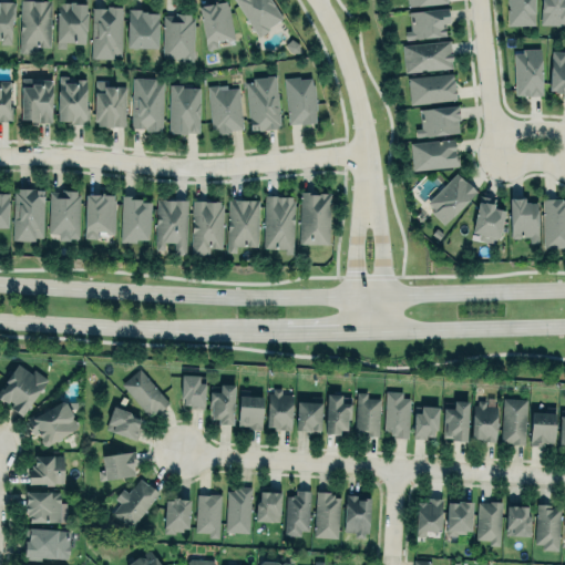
[(21,0),(53,0),(52,49),(40,49),(39,54),(20,54),(21,0)]
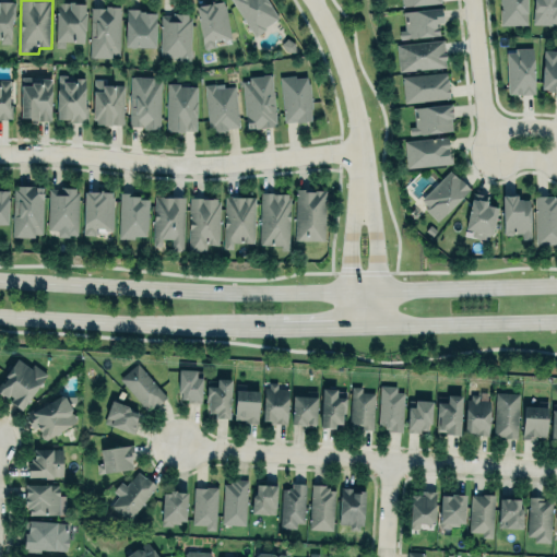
[(232,0),(245,20),(243,21),(245,24),(247,22),(257,36),(267,30),(265,28),(280,19),(268,0),(232,0)]
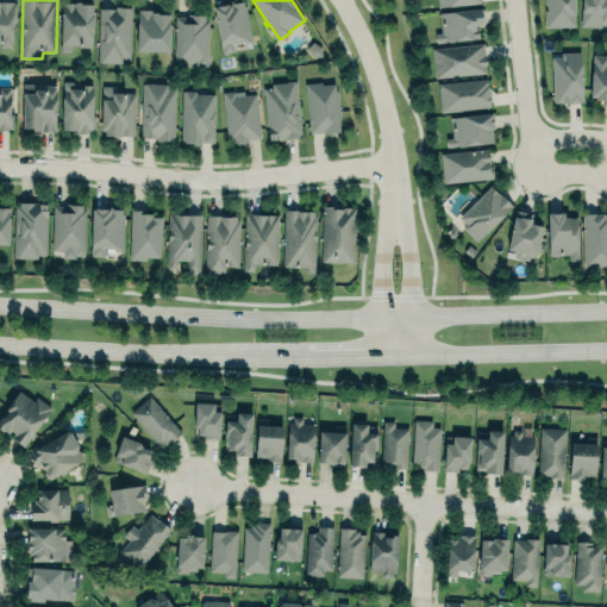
[(480,5),(479,0),(438,0),(439,10),(480,5)]
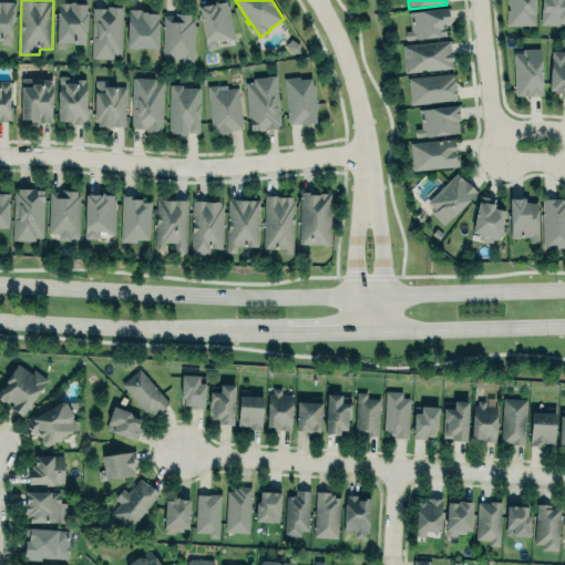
[(506,0),(535,0),(535,26),(509,26),(506,0)]
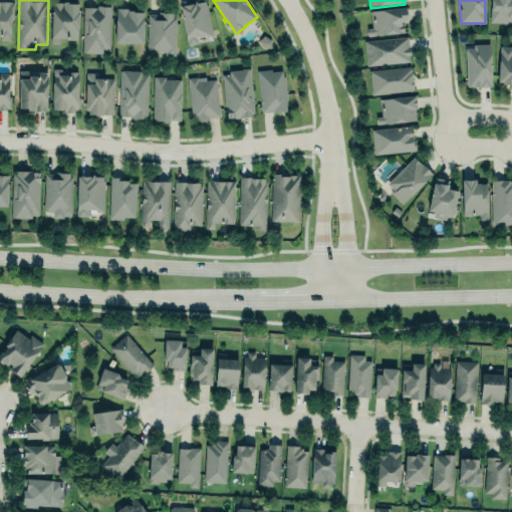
[(511,23),(490,23),(490,0),(511,0),(511,23)]
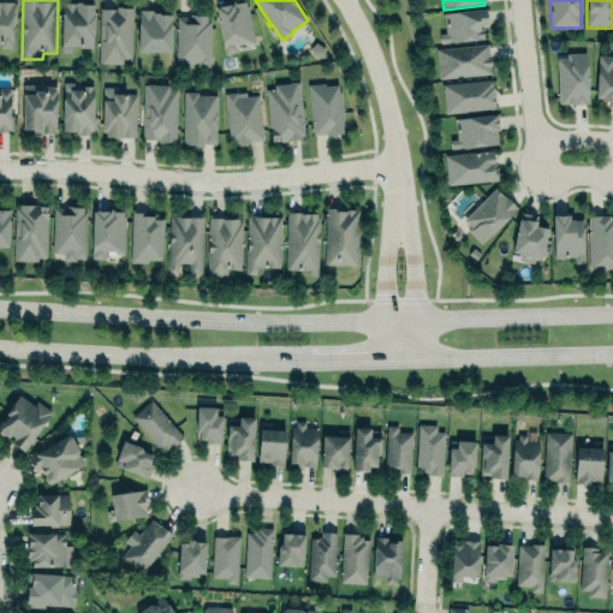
[(0,43),(1,43),(1,48),(13,49),(13,22),(18,22),(18,4),(15,4),(15,1),(0,1),(0,43)]
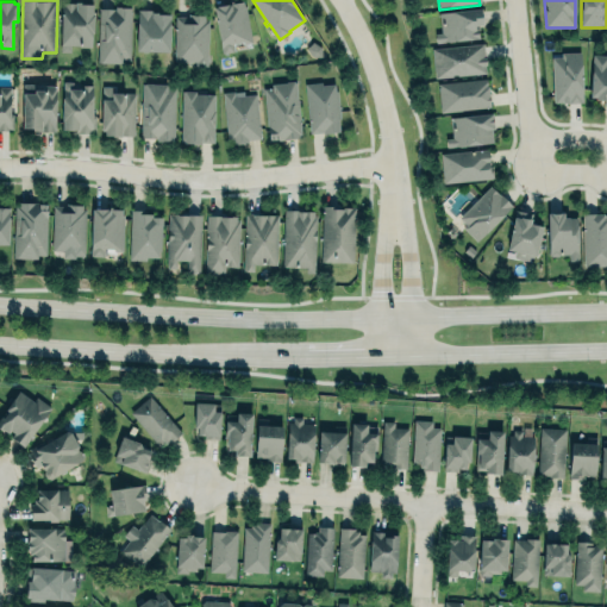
[(63,2),(62,54),(73,54),(73,45),(81,45),(81,48),(93,48),(93,33),(95,33),(95,13),(94,13),(94,4),(85,4),(85,1),(76,1),(76,2),(63,2)]
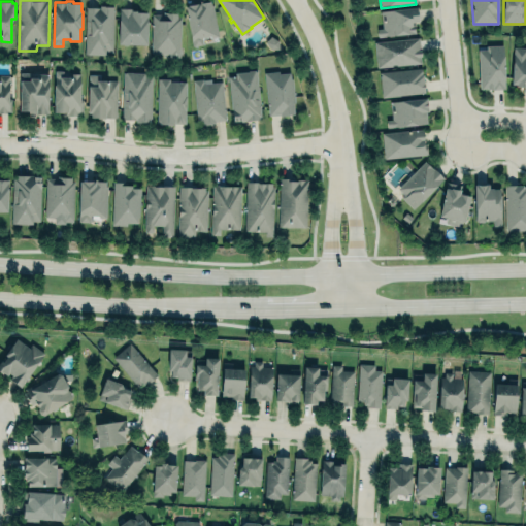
[(187,5),(194,3),(201,3),(206,1),(212,1),(212,5),(215,5),(221,37),(211,38),(211,36),(204,38),(205,44),(194,46),(187,5)]
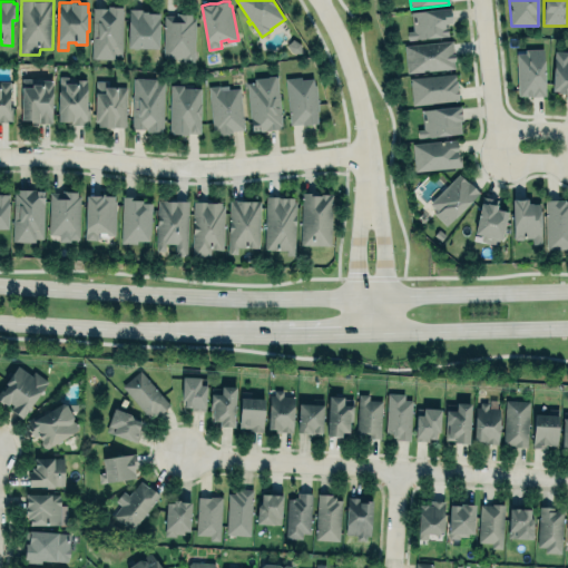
[(412,12),(414,31),(409,32),(410,41),(450,36),(449,26),(447,27),(446,22),(452,22),(451,8),(412,12)]
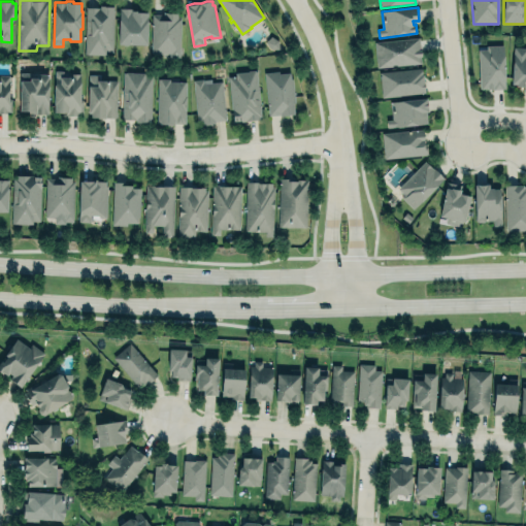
[(87,8),(86,56),(114,57),(116,8),(87,8)]
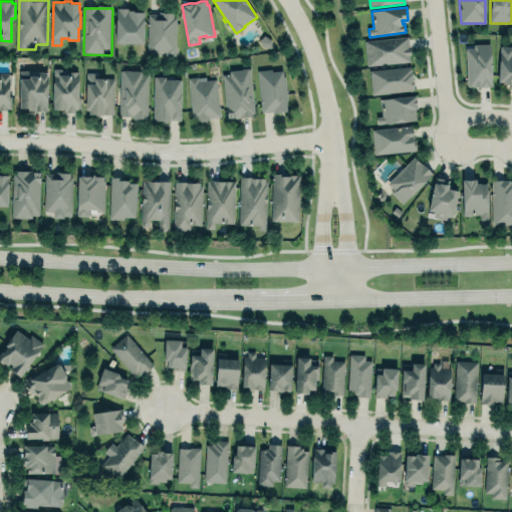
[(145,45),(145,11),(116,11),(116,44),(145,45)]
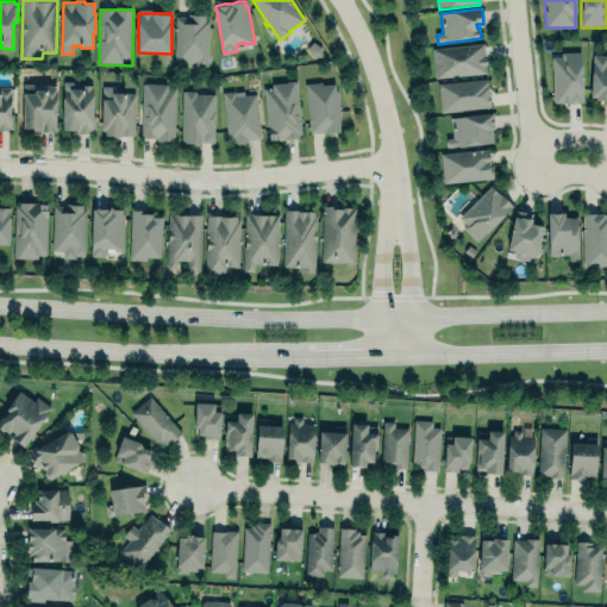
[(177,17),(177,26),(177,27),(177,29),(177,30),(176,62),(198,62),(198,67),(211,68),(212,19),(207,19),(208,14),(191,13),(189,17),(177,17)]
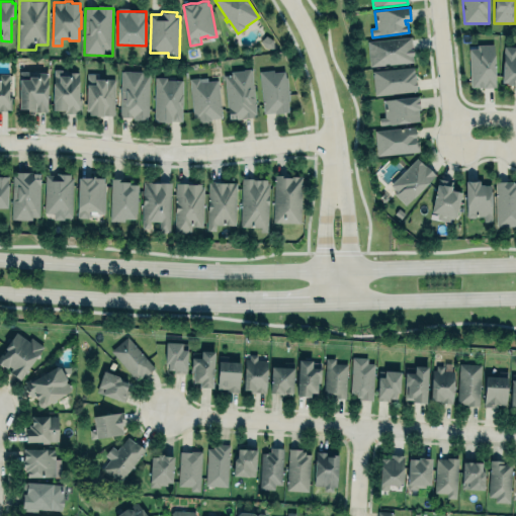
[(368,41),(370,67),(414,65),(413,39),(368,41)]
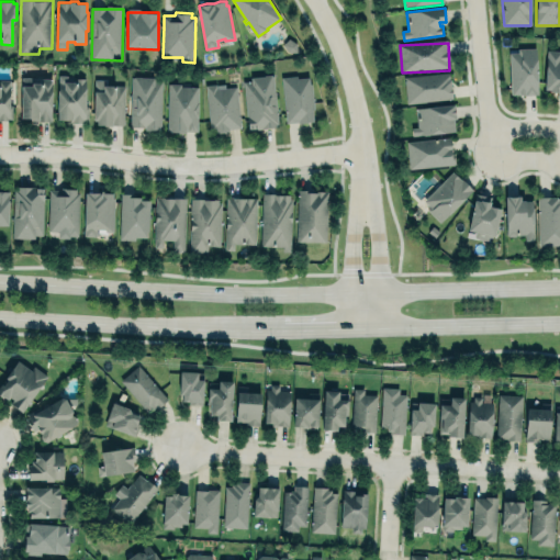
[(511,54),(512,96),(538,94),(537,48),(519,48),(519,54),(511,54)]
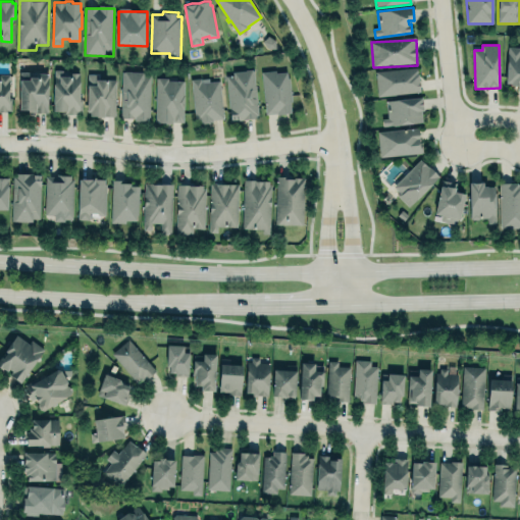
[(508,47),(519,48),(519,89),(518,89),(517,83),(507,83),(508,47)]
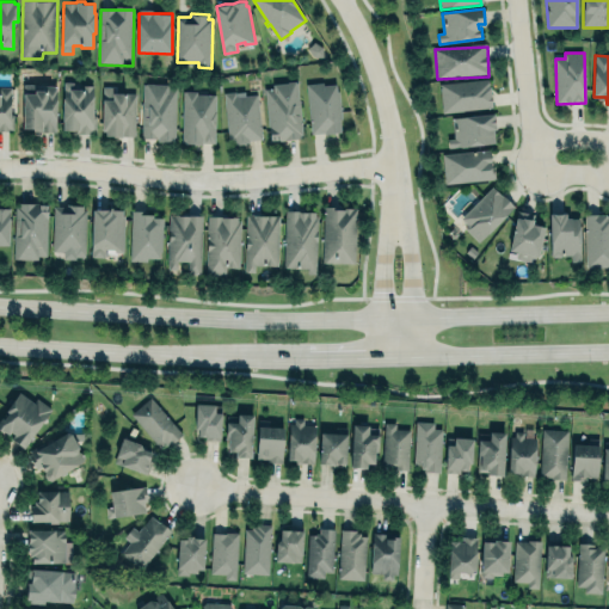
[(440,84),(487,80),(492,106),(443,115),(440,84)]
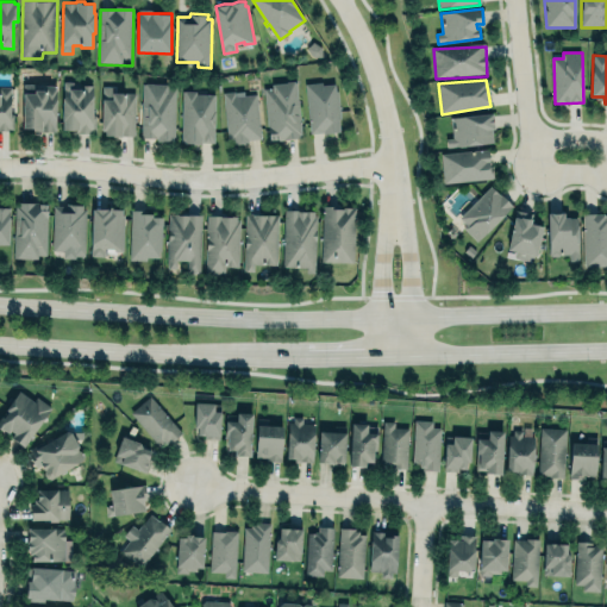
[(64,82),(64,97),(63,97),(63,120),(64,120),(63,130),(77,130),(77,133),(93,133),(93,132),(97,132),(97,116),(93,116),(94,86),(85,86),(85,89),(74,88),(75,82),(64,82)]
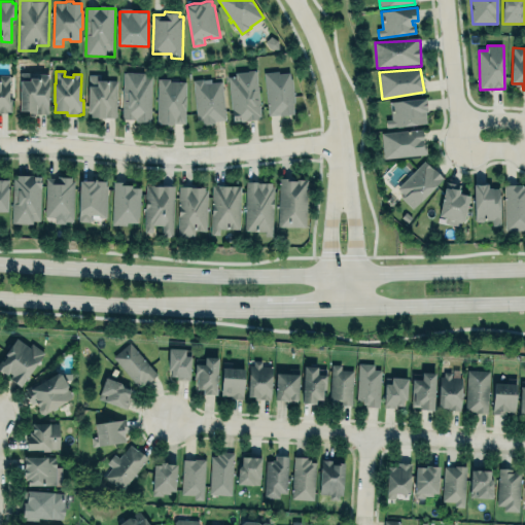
[(266,73),(271,116),(281,114),(282,116),(295,114),(294,103),(296,103),(293,78),(292,79),(291,73),(280,74),(280,71),(266,73)]
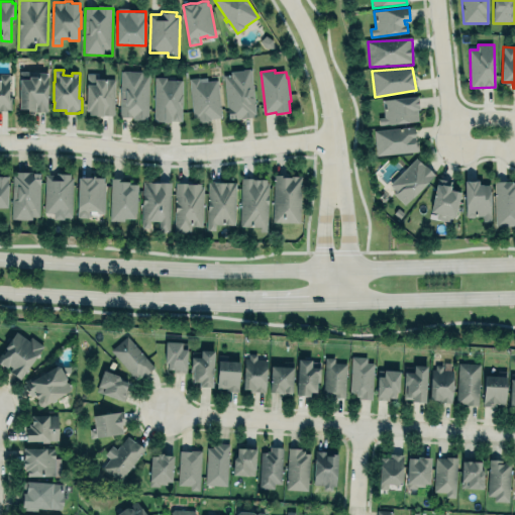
[(147,119),(147,116),(149,116),(150,75),(142,75),(142,72),(130,71),(124,71),(124,72),(122,72),(121,116),(122,117),(135,117),(134,119),(142,120),(142,119),(147,119)]
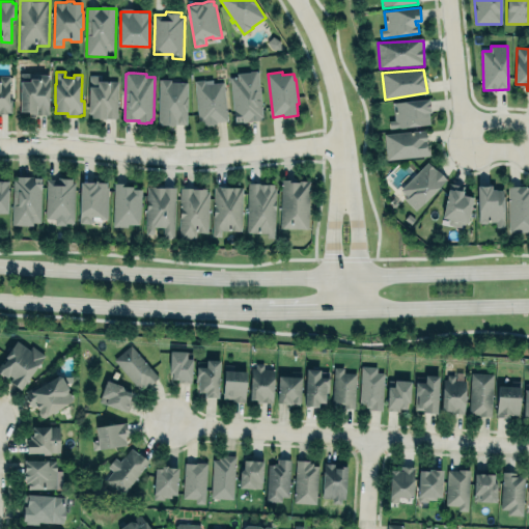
[(262,122),(260,74),(231,76),(233,123),(262,122)]
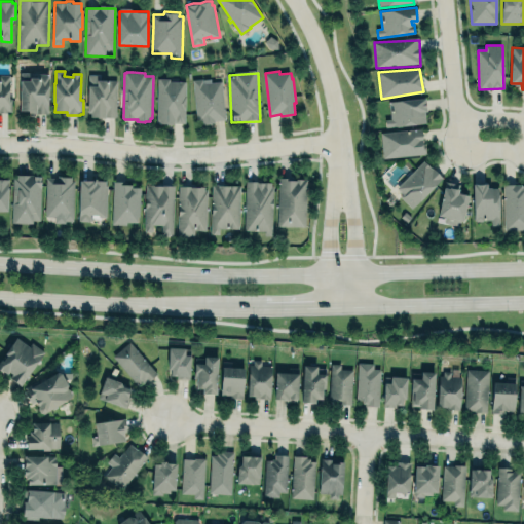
[(22,74),(22,109),(30,109),(30,112),(35,113),(35,114),(49,115),(50,74),(42,74),(41,78),(30,77),(30,74),(22,74)]
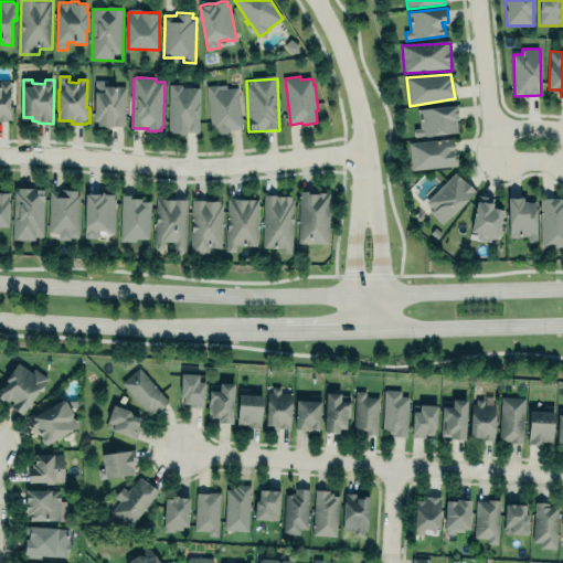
[(126,127),(127,87),(109,86),(109,82),(96,81),(95,121),(97,121),(97,125),(126,127)]
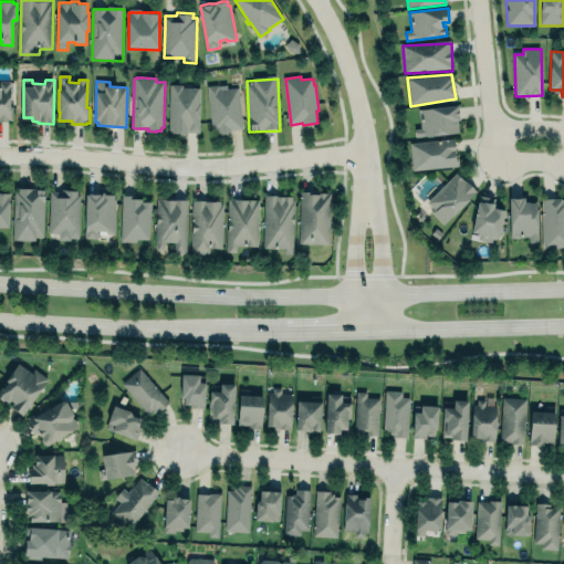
[(0,122),(11,123),(12,86),(0,85),(0,122)]
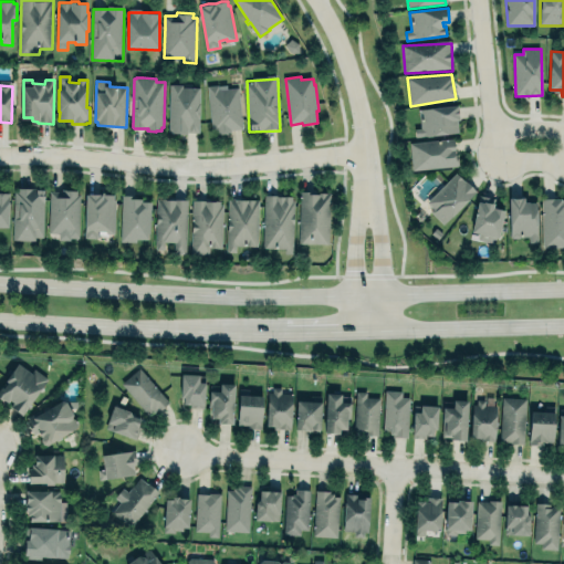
[(244,129),(240,89),(220,90),(219,85),(209,86),(213,131),(217,129),(218,135),(232,133),(232,131),(244,129)]
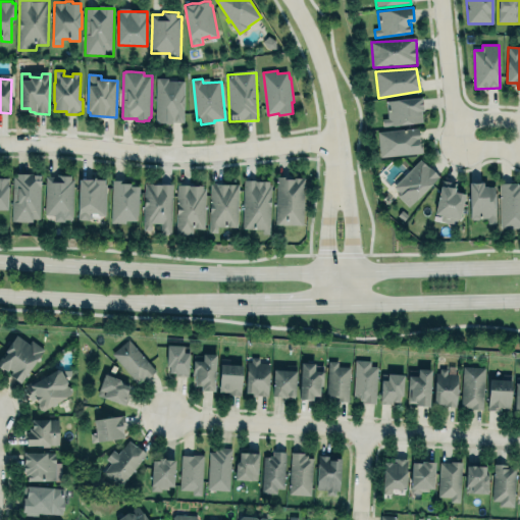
[(185,81),(157,81),(156,123),(185,124),(185,81)]
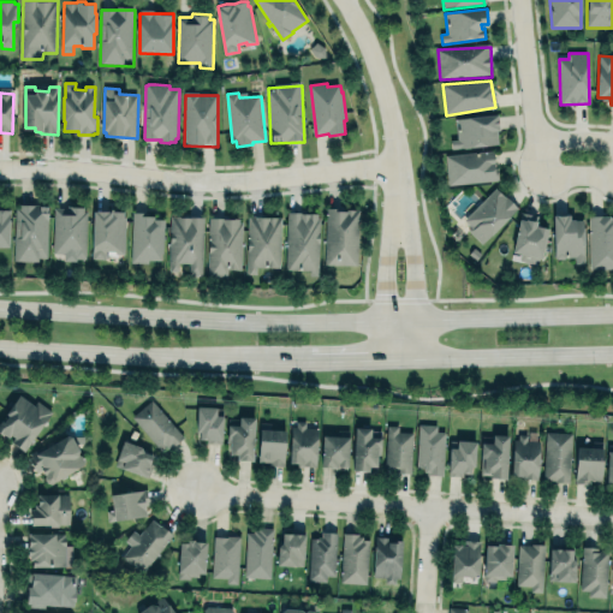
[(457,119),(499,114),(501,130),(499,130),(500,144),(453,150),(452,141),(459,140),(457,119)]
